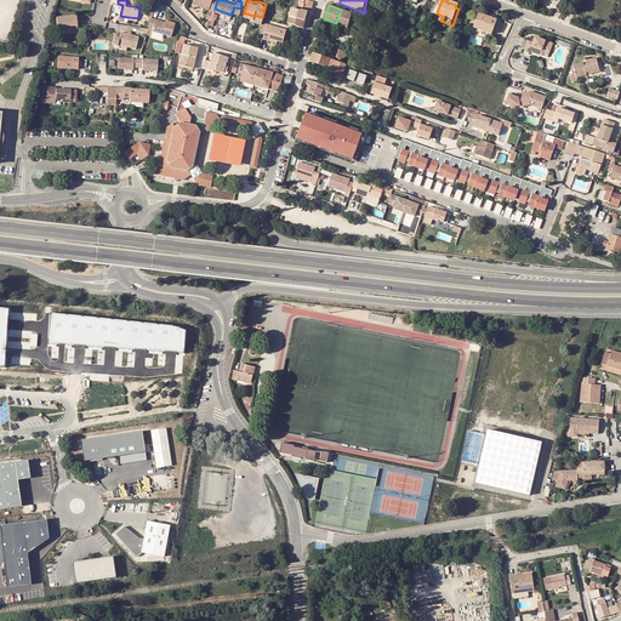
[(295,9),(292,17),(308,21),(311,12),(305,10),(303,11),(295,9)]
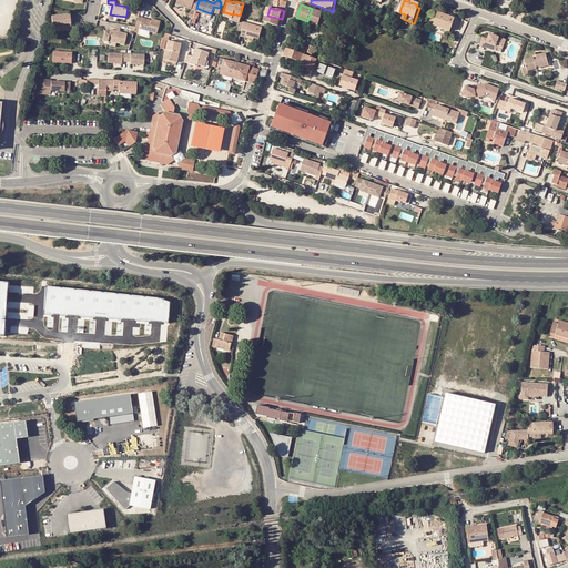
[(312,9),(307,21),(315,24),(332,30),(333,27),(330,26),(333,17),(312,9)]
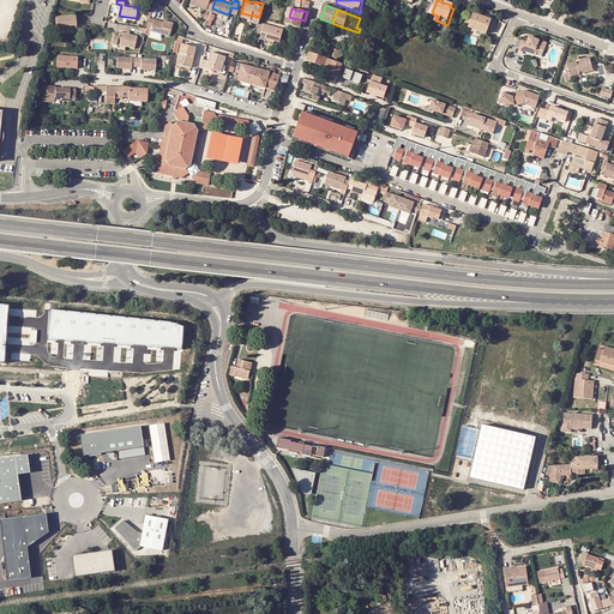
[(470,28),(487,32),(489,34),(493,19),(474,13),(470,28)]
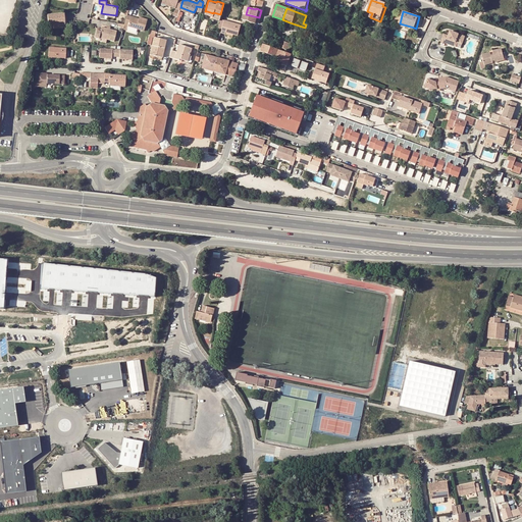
[(61,22),(64,22),(64,17),(64,14),(47,16),(48,19),(48,23),(51,23),(51,27),(61,25),(61,22)]
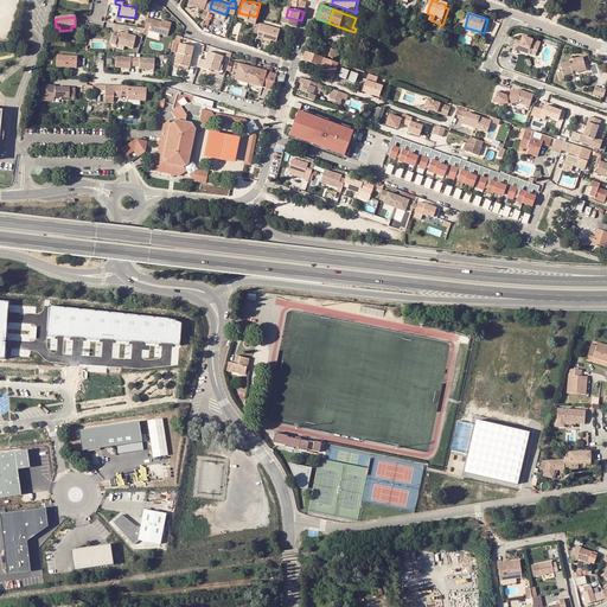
[(283,24),(293,26),(299,27),(301,20),(286,17),(283,24)]
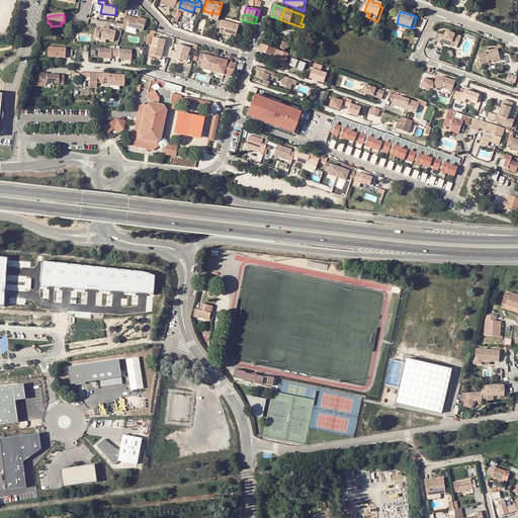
[(311,20),(310,22),(314,23),(314,21),(318,22),(320,18),(309,14),(308,19),(311,20)]
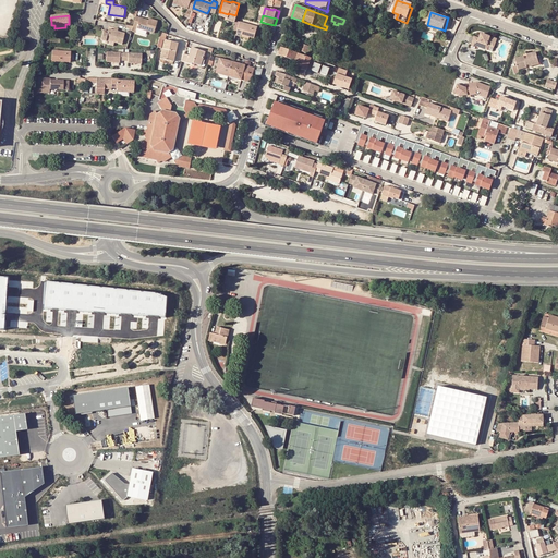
[(141,17),(136,16),(133,25),(133,26),(137,27),(155,33),(158,21),(149,17),(148,20),(148,22),(140,20),(141,17)]
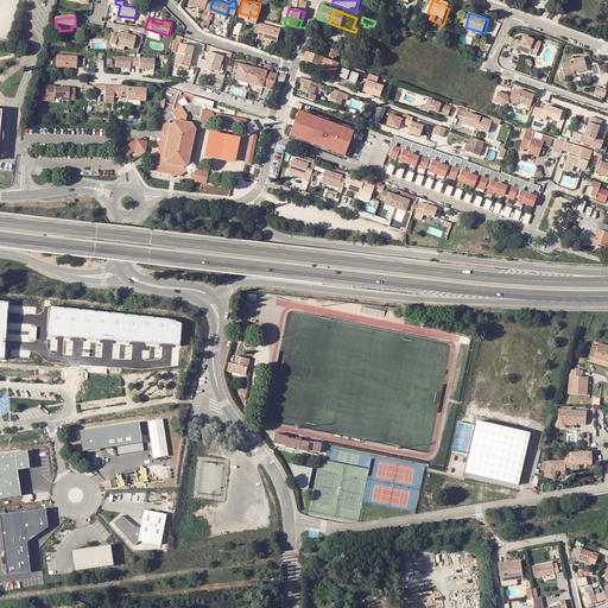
[(264,33),(272,36),(278,38),(282,26),(261,20),(258,35),(263,36),(264,33)]
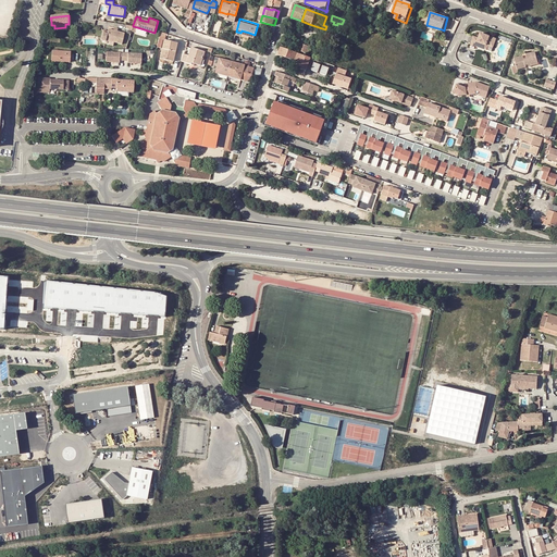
[(103,35),(103,42),(108,42),(108,41),(113,42),(124,42),(124,32),(118,32),(113,32),(108,31),(108,33),(108,35),(103,35)]
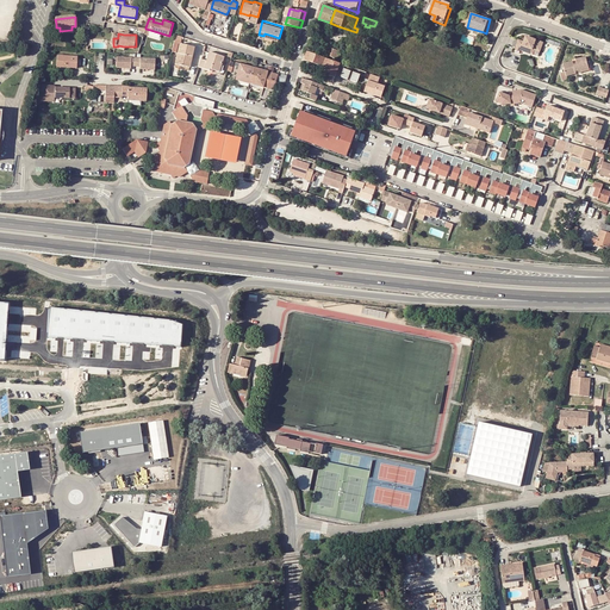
[(541,50),(545,43),(535,39),(530,38),(527,37),(524,42),(520,39),(517,49),(533,55),(535,48),(541,50)]
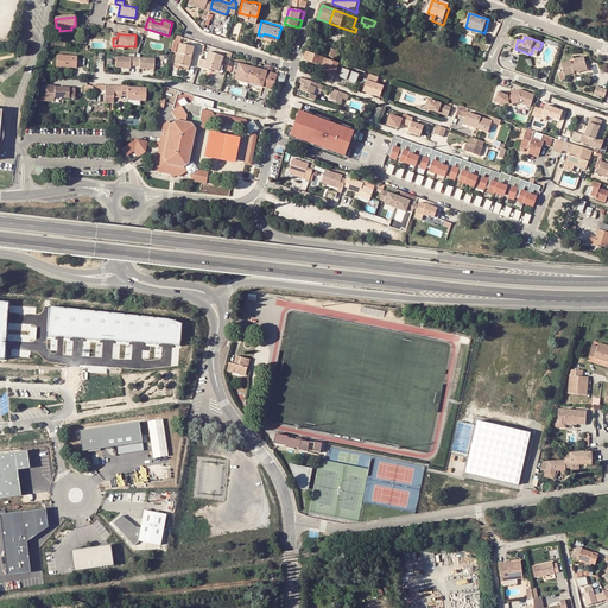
[(181,44),(176,64),(188,67),(194,46),(181,44)]
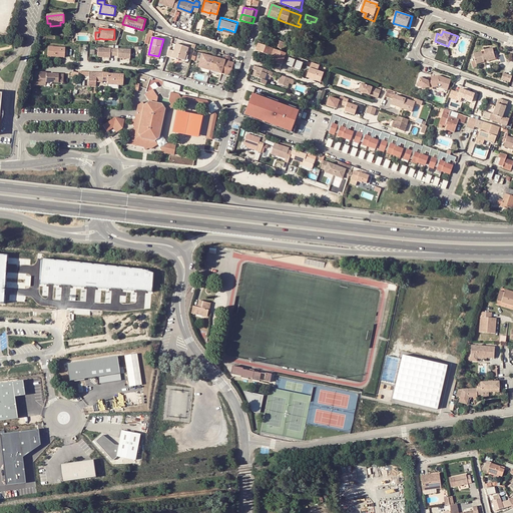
[(287,41),(277,38),(274,46),(284,50),(287,41)]
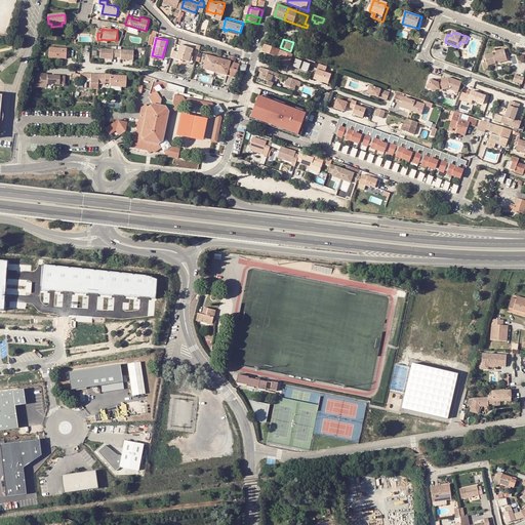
[(66,45),(49,44),(48,53),(65,54),(66,45)]
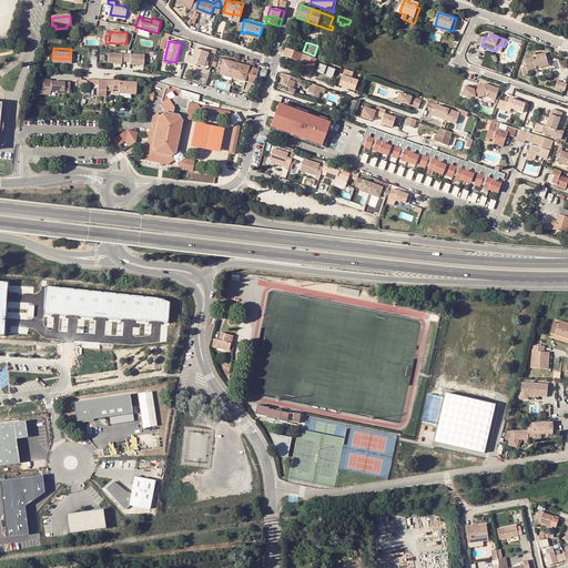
[(205,67),(209,59),(210,53),(198,49),(194,57),(189,56),(186,63),(199,67),(200,66),(205,67)]
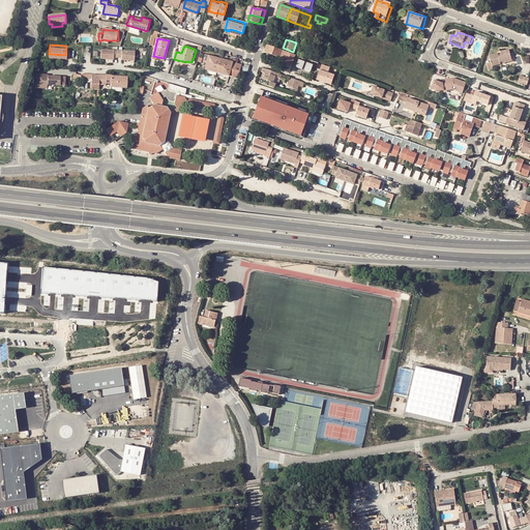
[(266,53),(277,57),(282,59),(284,52),(268,46),(266,53)]
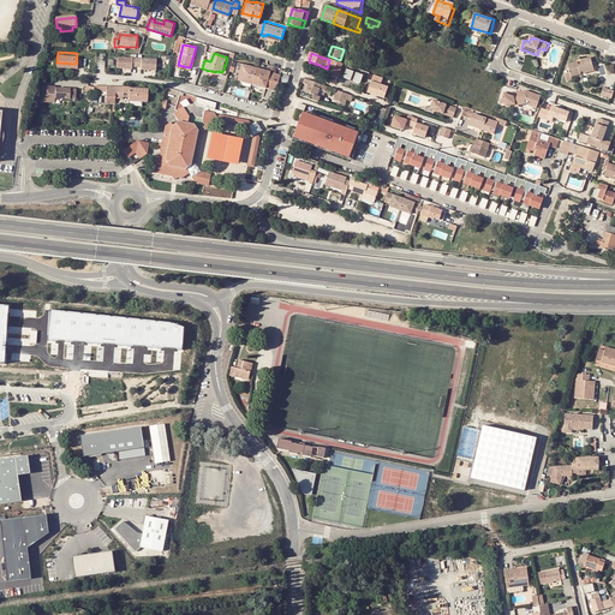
[(138,67),(138,58),(119,57),(119,69),(133,70),(133,67),(138,67)]
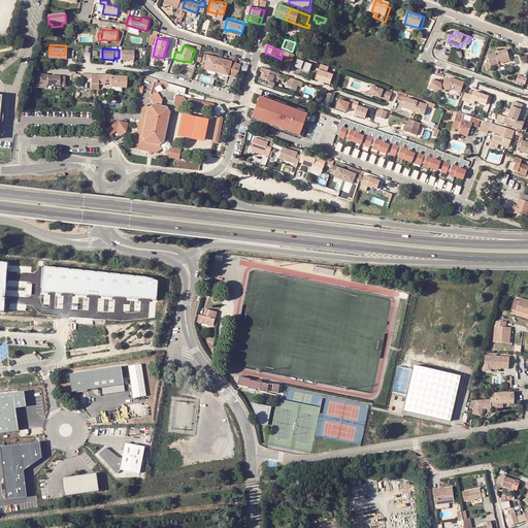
[(119,50),(119,58),(122,58),(122,60),(135,61),(135,52),(119,50)]
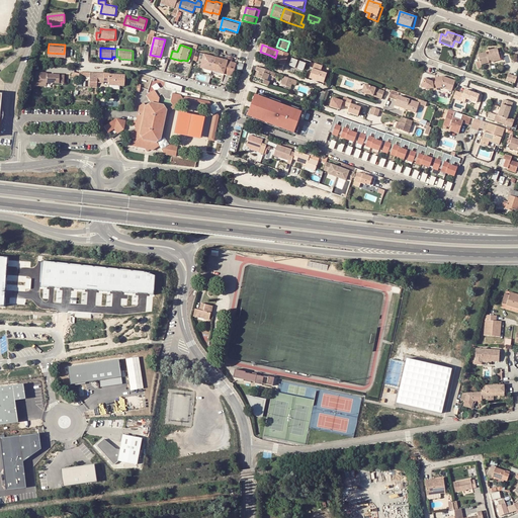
[(490,62),(492,61),(501,59),(499,50),(490,52),(491,55),(491,57),(489,58),(488,56),(487,53),(479,55),(481,65),(490,63),(490,62)]
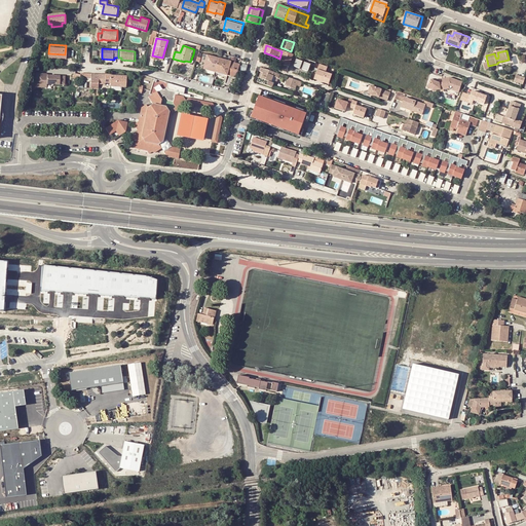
[(290,68),(295,55),(282,51),(279,59),(284,60),(282,65),(290,68)]
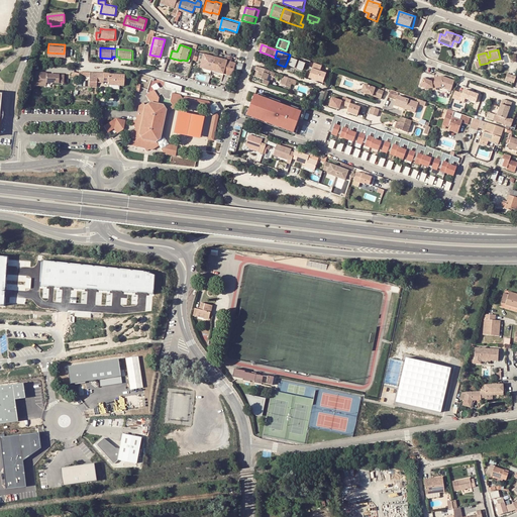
[(199,68),(232,77),(235,69),(236,63),(199,53),(197,60),(201,61),(199,68)]
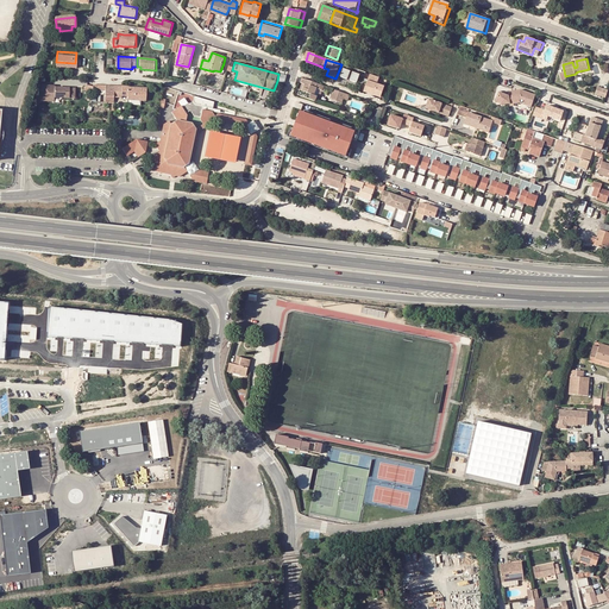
[(349,67),(341,64),(336,79),(344,82),(345,81),(344,80),(349,67)]
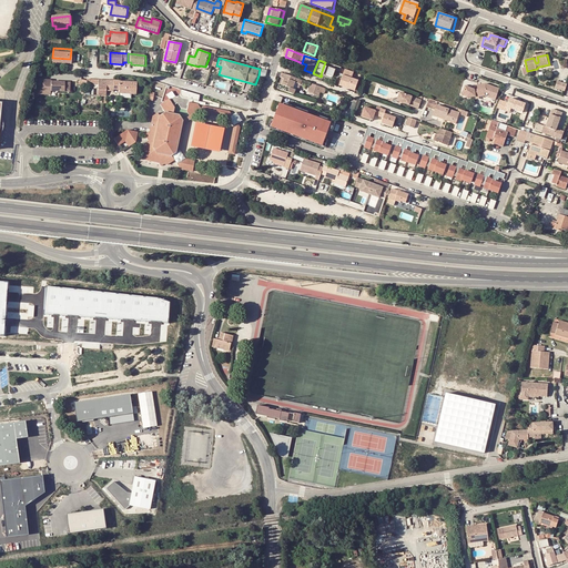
[(346,69),(340,84),(356,92),(361,80),(353,77),(355,72),(346,69)]
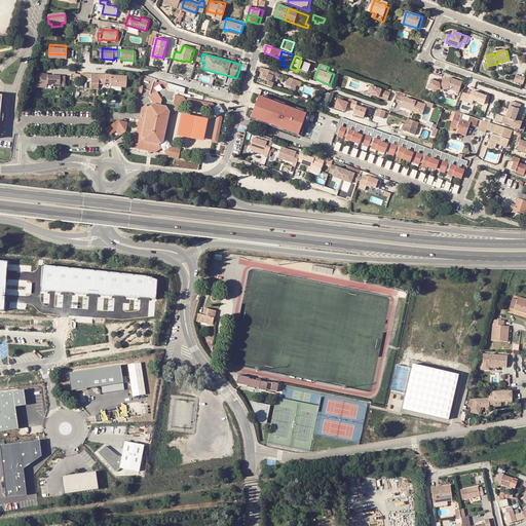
[(279,79),(280,75),(262,68),(261,72),(262,72),(264,73),(262,78),(260,78),(258,82),(273,87),(273,86),(274,83),(272,82),(274,77),(279,79)]
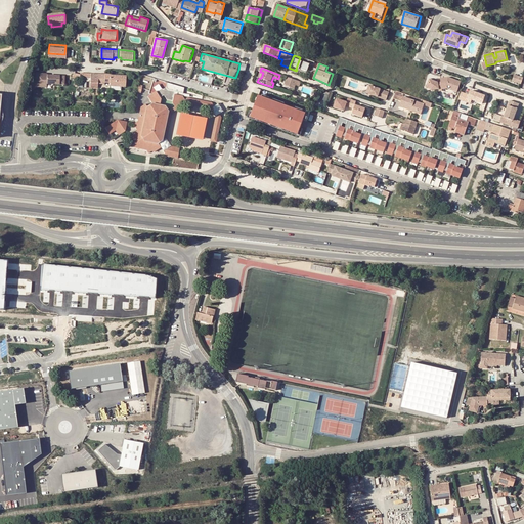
[(106,71),(81,70),(80,75),(91,75),(91,85),(98,85),(98,81),(105,81),(105,80),(111,80),(111,83),(126,84),(126,73),(112,72),(112,71),(106,71)]
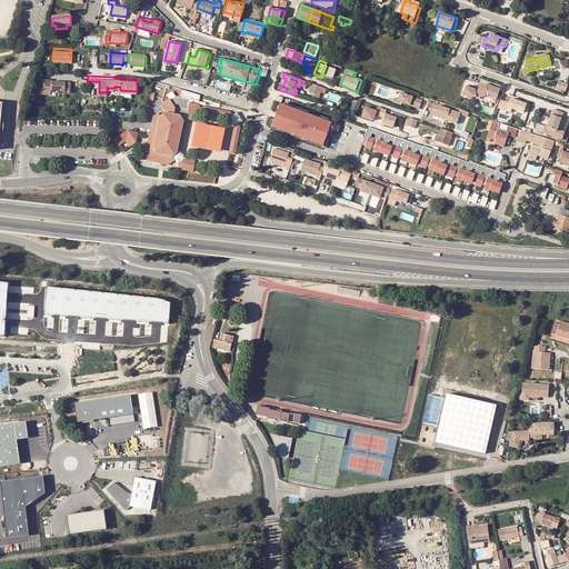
[(39,80),(39,95),(52,95),(52,91),(71,91),(71,80),(39,80)]
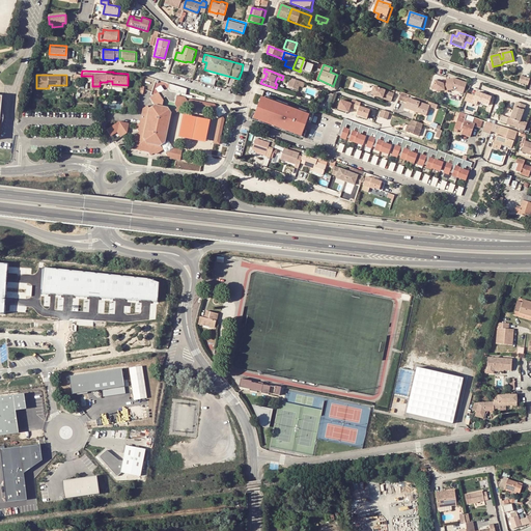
[(304,87),(305,83),(291,78),(290,82),(301,86),(304,87)]
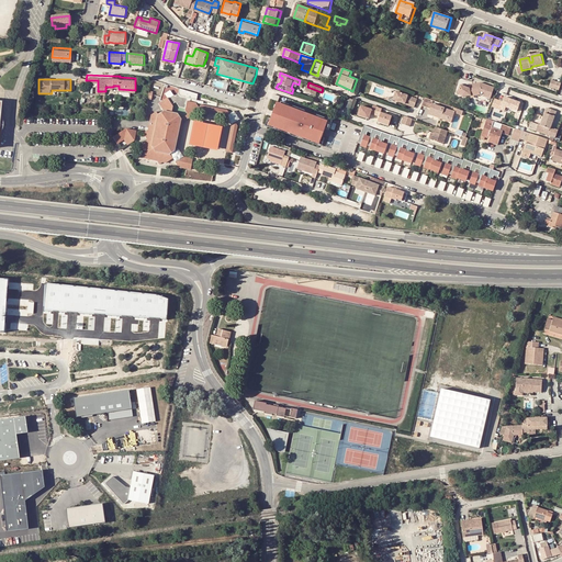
[(166,83),(159,104),(164,112),(166,111),(179,113),(180,115),(186,111),(187,101),(188,91),(179,88),(166,83)]
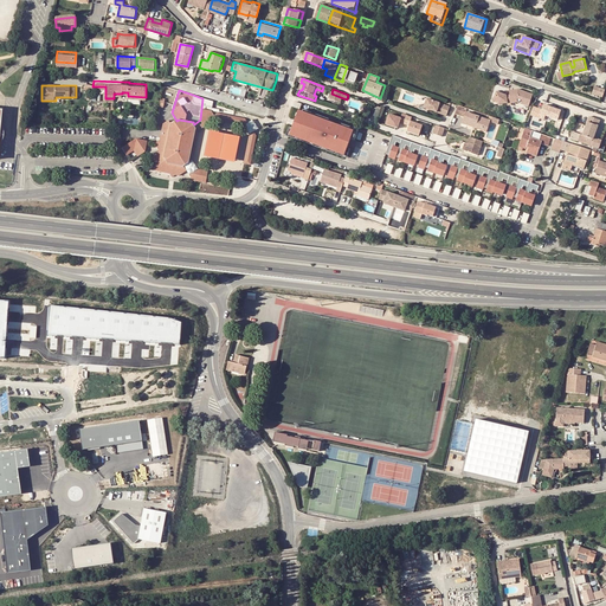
[(511,94),(513,101),(513,103),(519,103),(519,100),(524,101),(523,104),(530,107),(534,96),(520,90),(510,90),(511,94)]
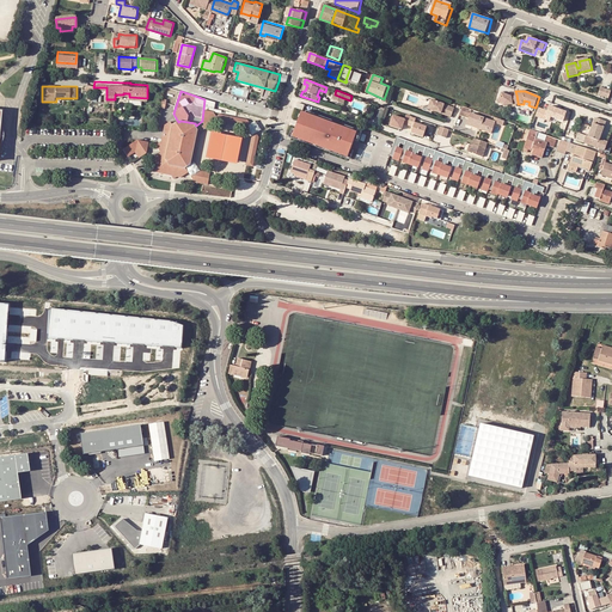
[(514,103),(513,95),(503,92),(500,101),(505,102),(505,105),(514,103)]
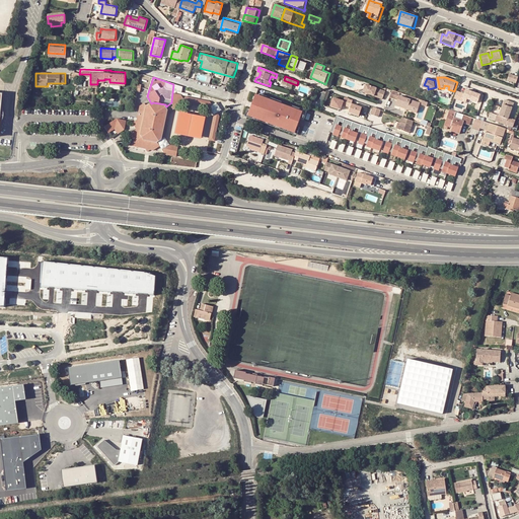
[(282,85),(292,88),(294,84),(284,80),(282,85)]
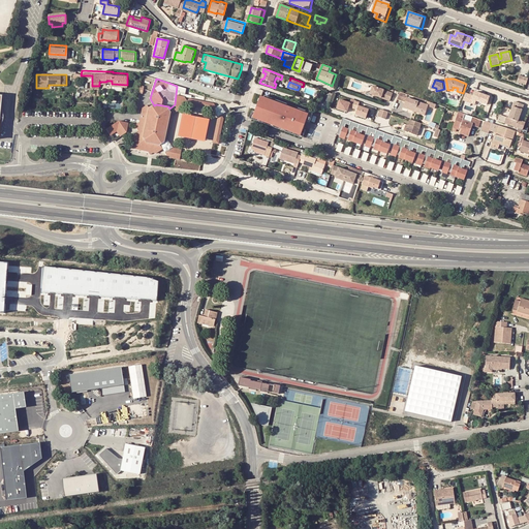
[(394,94),(374,87),(371,94),(392,102),(394,94)]
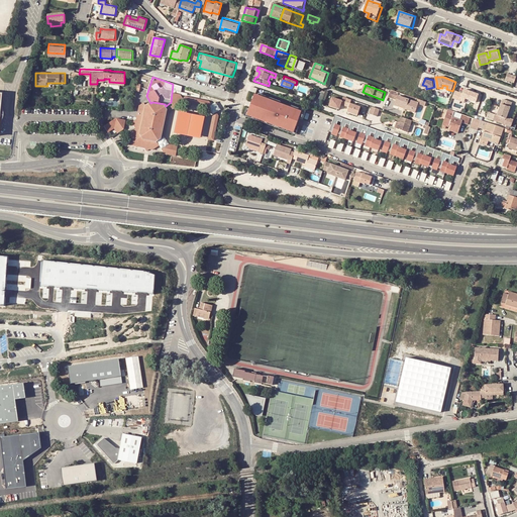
[(399,94),(392,91),(389,98),(396,101),(399,94)]
